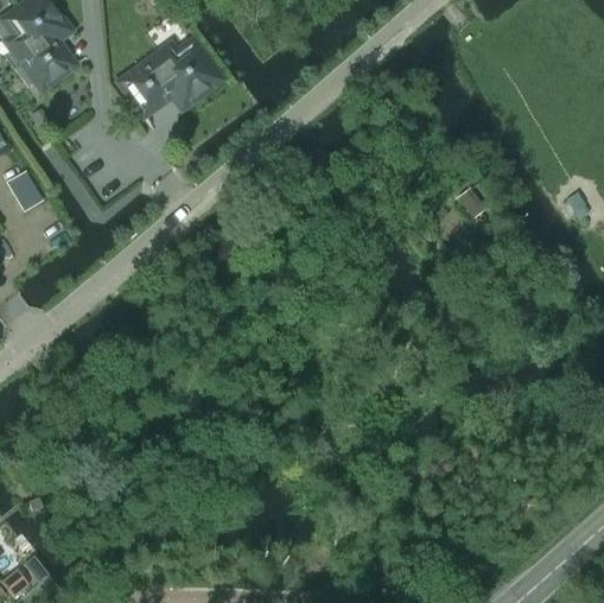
[(71,29),(50,0),(31,0),(6,19),(24,43),(16,49),(16,52),(23,63),(26,63),(44,88),(76,64),(58,39),(71,29)]
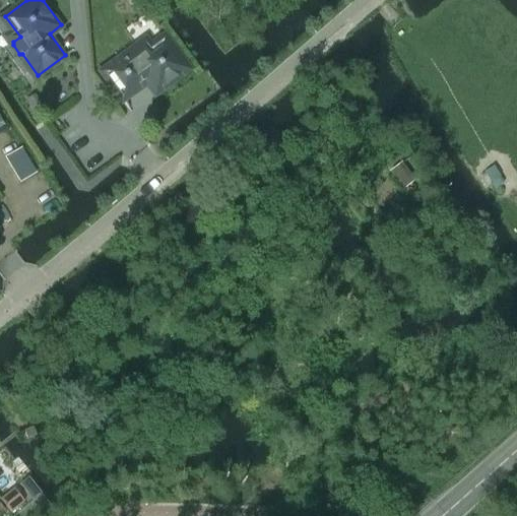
[(130,48),(129,51),(104,69),(124,97),(148,79),(157,90),(190,67),(167,35),(145,49),(141,43),(137,42),(130,48)]
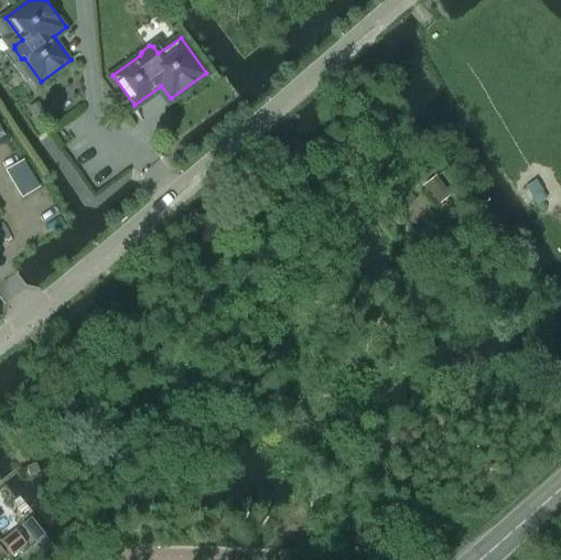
[(24,159),(9,168),(24,194),(40,184),(24,159)]
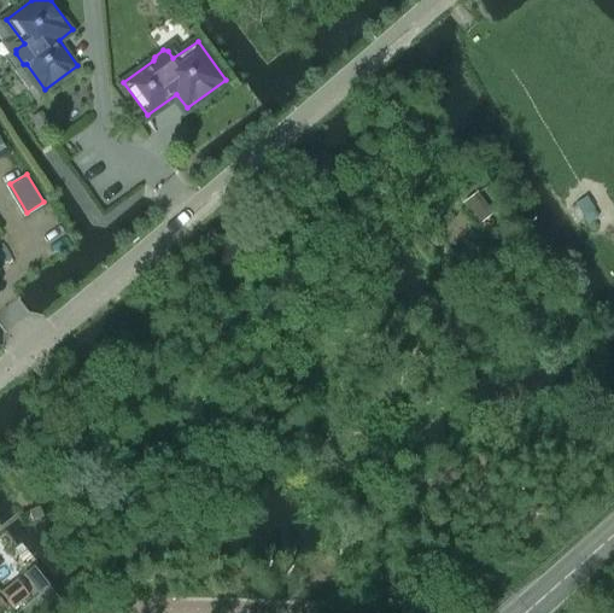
[(480,188),(463,199),(481,223),(497,211),(480,188)]
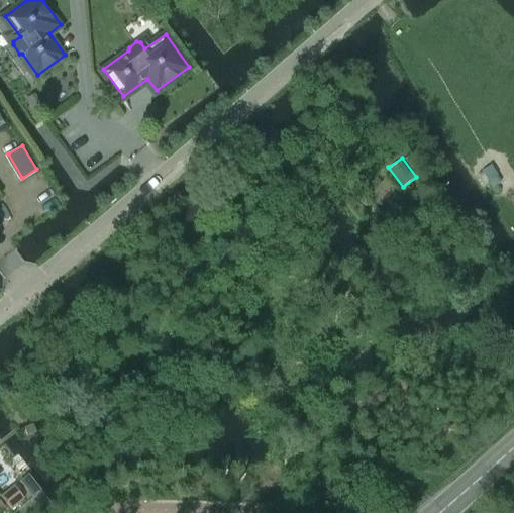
[(0,203),(0,219),(2,222),(13,215),(4,201),(0,203)]
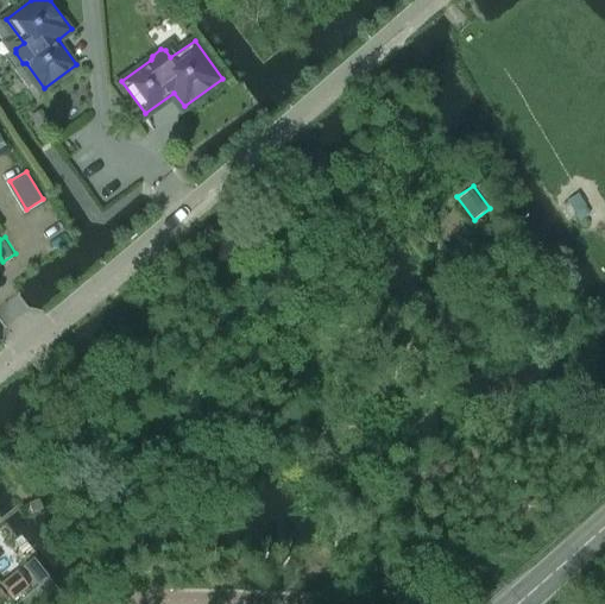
[(41,497),(32,501),(35,509),(44,505),(41,497)]
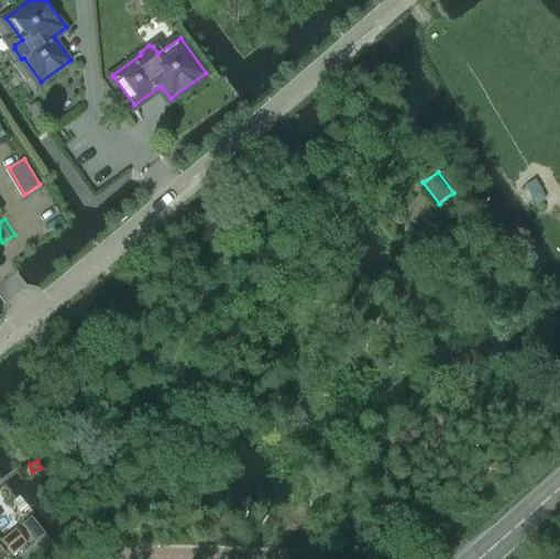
[(40,523),(33,514),(24,521),(31,529),(40,523)]
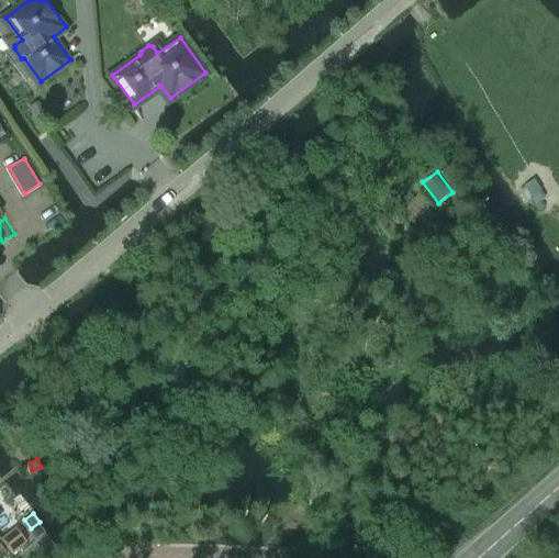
[(29,539),(18,526),(3,537),(14,551),(29,539)]
